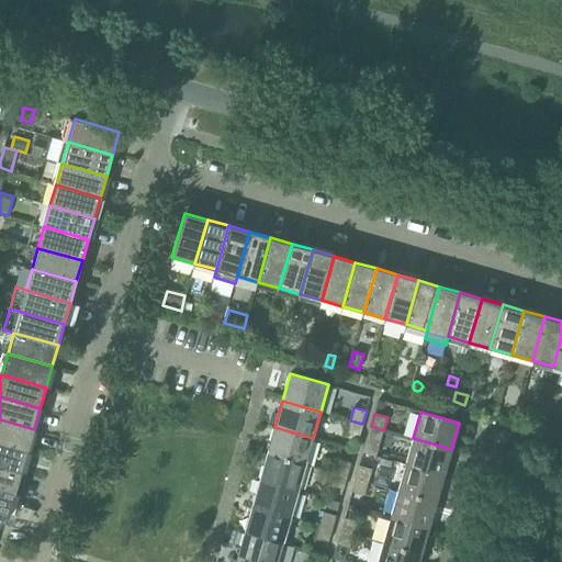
[(0,419),(0,442),(27,450),(34,429),(0,419)]
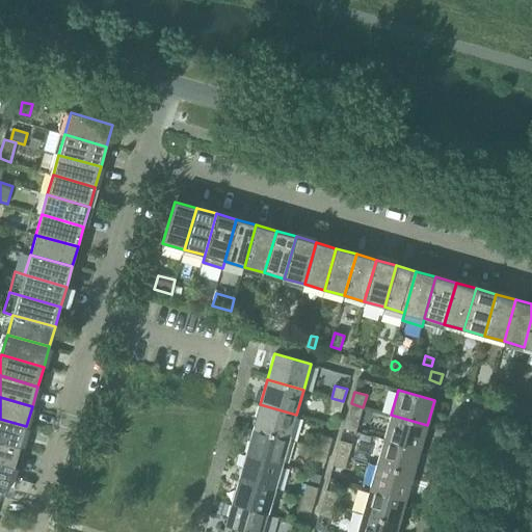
[(343,401),(331,398),(328,410),(340,414),(343,401)]
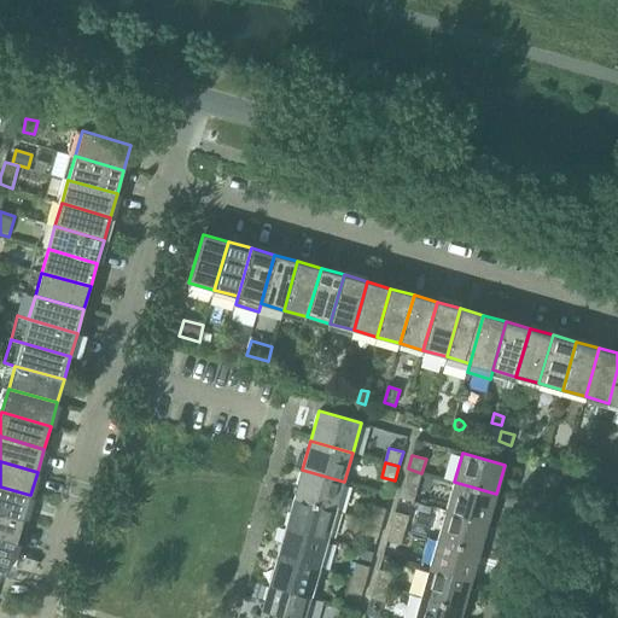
[(421,473),(408,468),(400,497),(413,502),(421,473)]
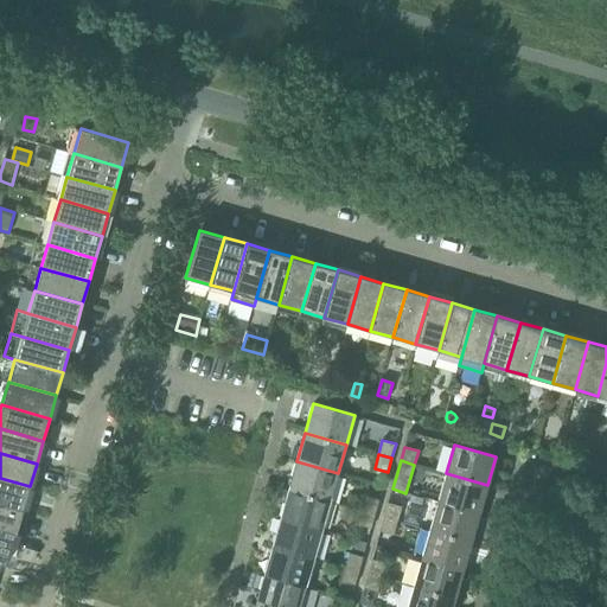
[(296,461),(288,490),(330,502),(338,473),(296,461)]
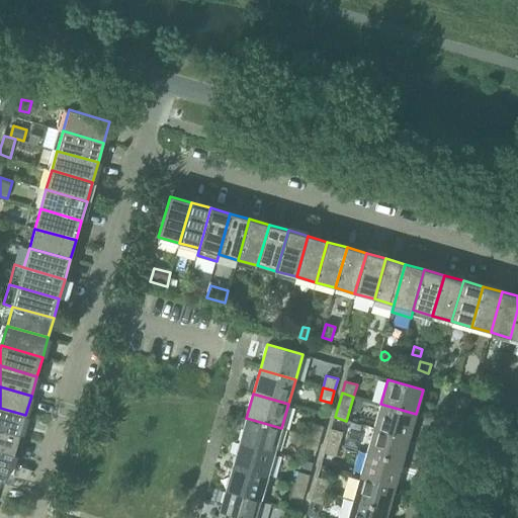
[(380,404),(373,428),(409,438),(416,414),(380,404)]
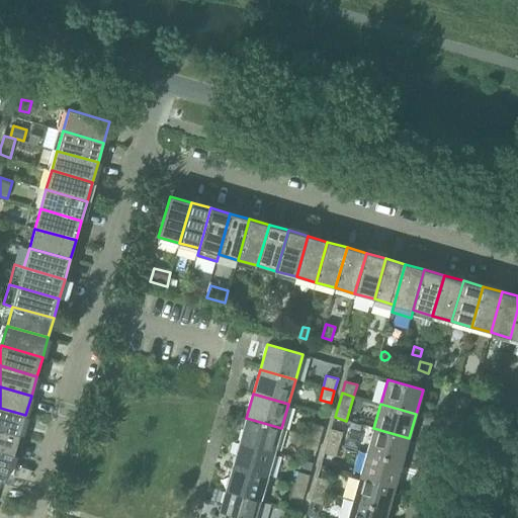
[(0,428),(20,435),(25,415),(0,408),(0,428)]
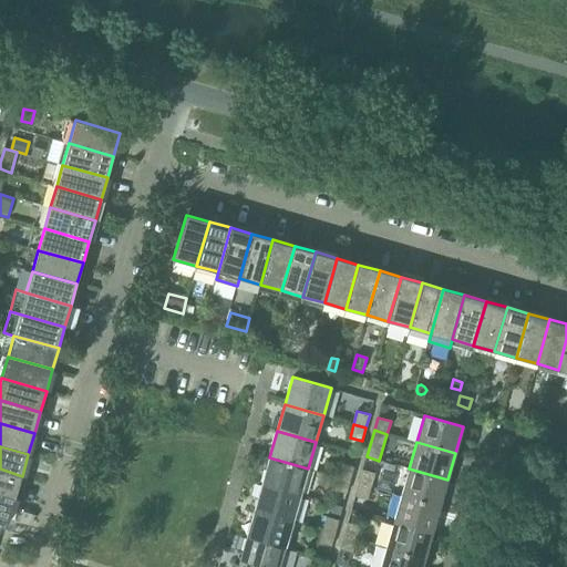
[(269,457),(263,484),(300,495),(308,468),(269,457)]
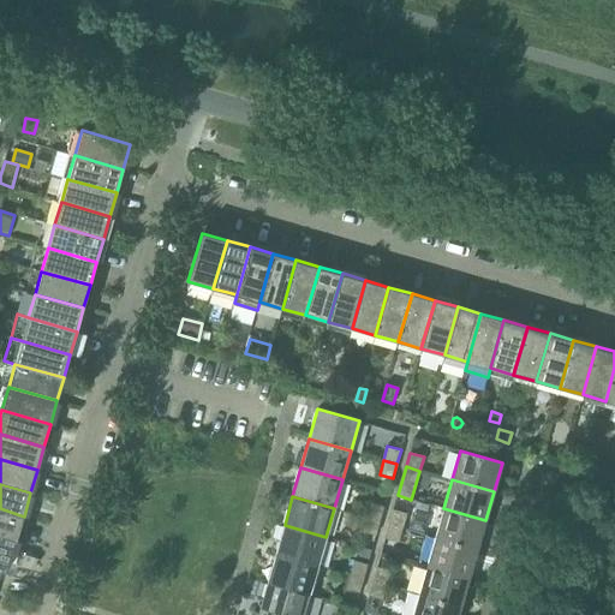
[(371,503),(366,518),(381,521),(384,507),(371,503)]
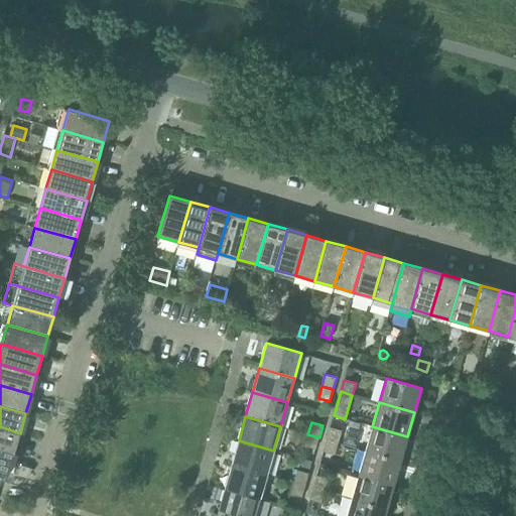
[(0,426),(0,447),(14,453),(20,433),(0,426)]
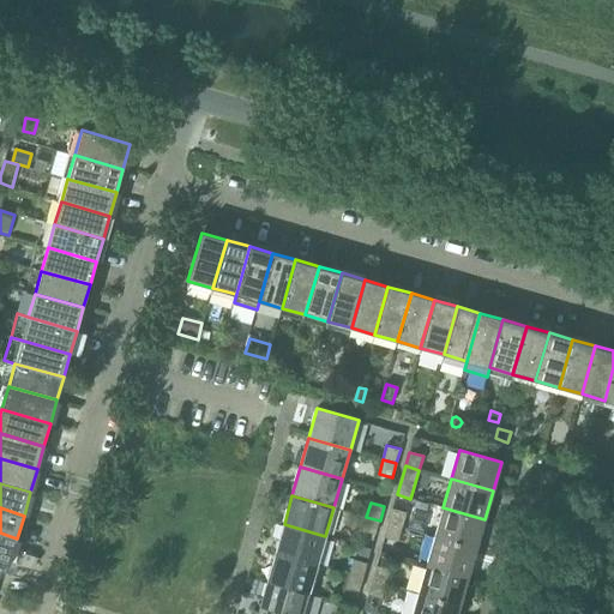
[(443,507),(435,536),(476,548),(485,519),(443,507)]
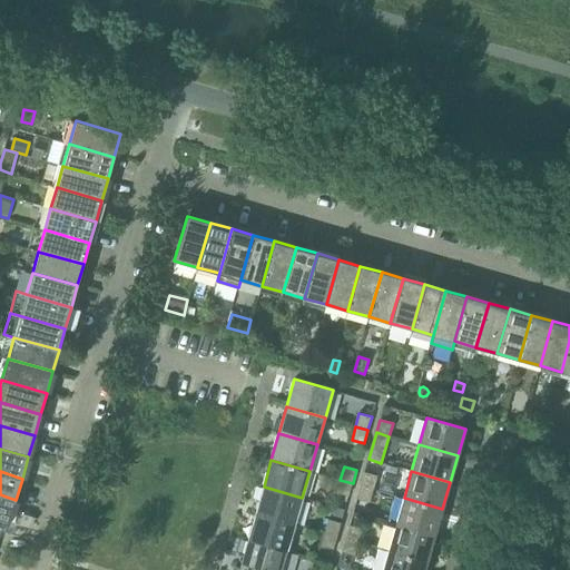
[(365,472),(361,485),(374,490),(377,475),(365,472)]
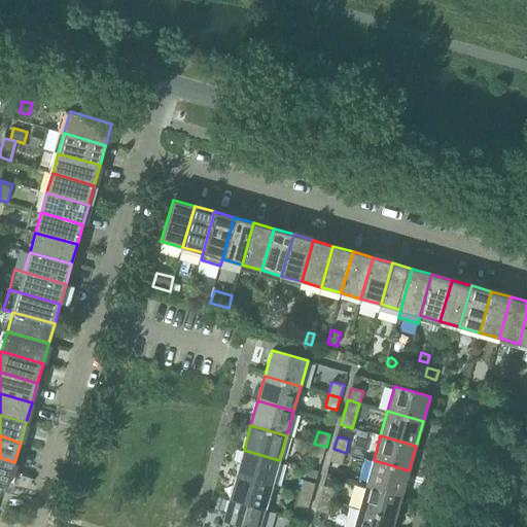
[(326,447),(314,444),(311,455),(322,459),(326,447)]
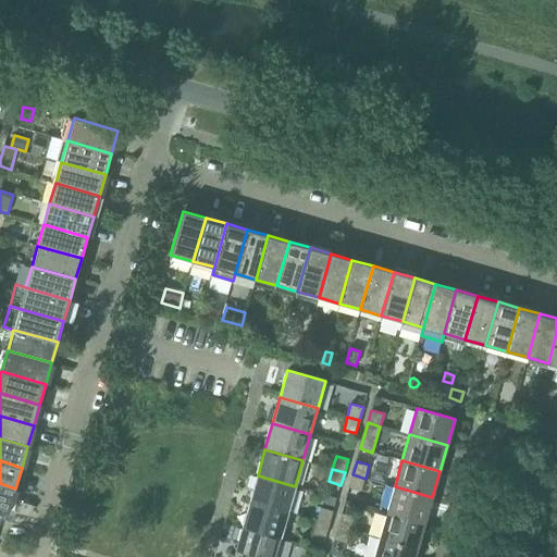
[(366,479),(353,474),(349,487),(361,491),(366,479)]
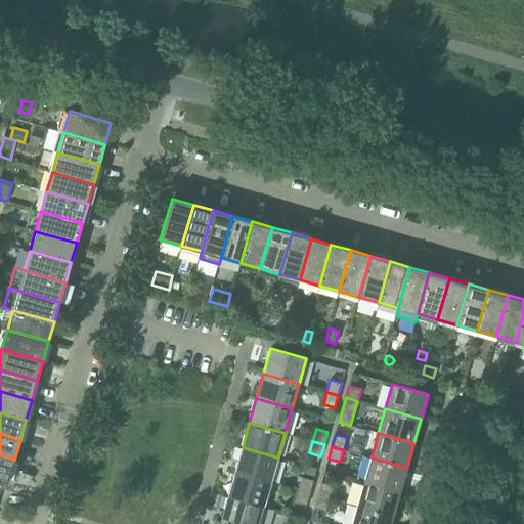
[(243,447),(235,471),(270,481),(277,457),(243,447)]
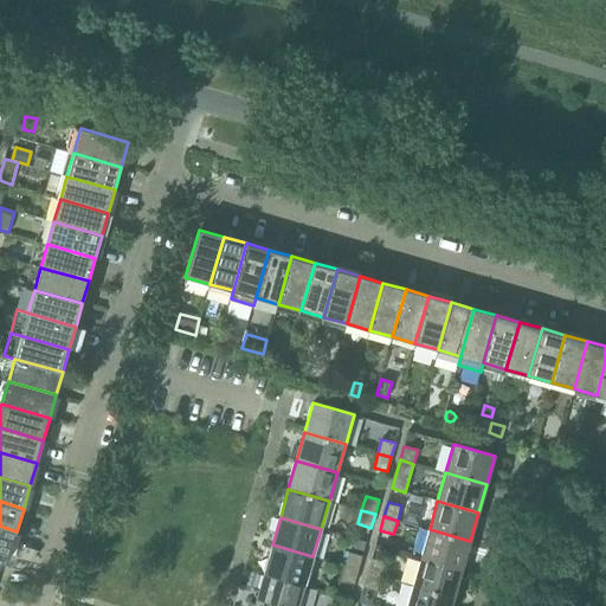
[(17,532),(0,526),(0,553),(10,556),(17,532)]
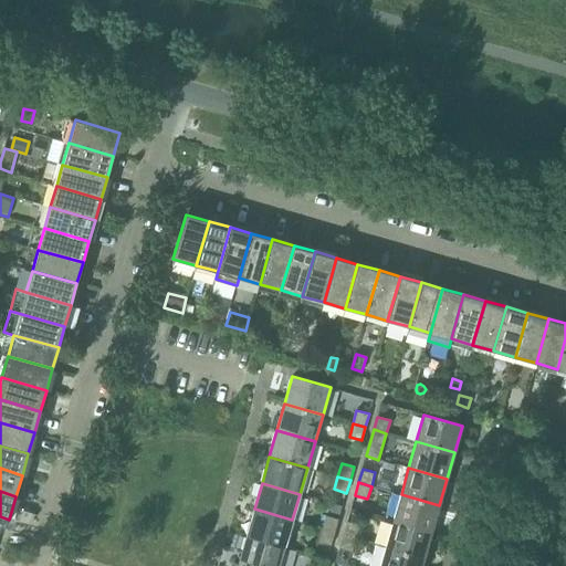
[(401,494),(394,521),(431,532),(439,505),(401,494)]
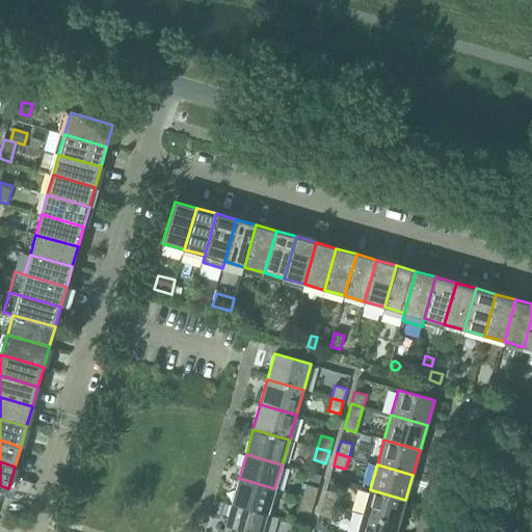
[(239,478),(232,503),(268,513),(274,488),(239,478)]
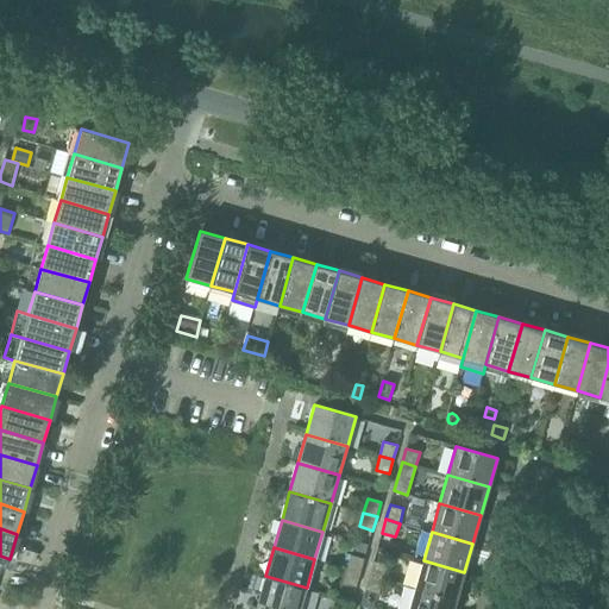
[(351,554),(347,569),(360,572),(364,558),(351,554)]
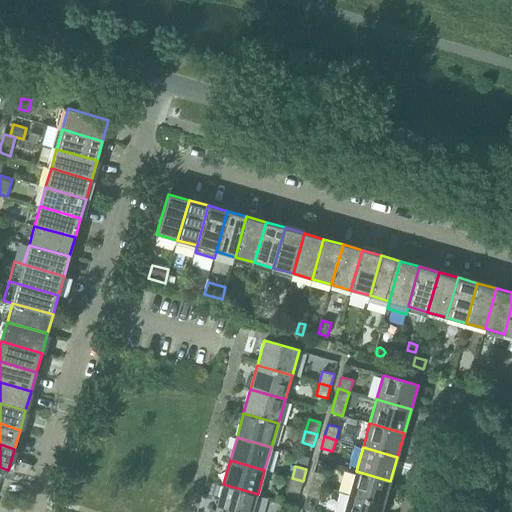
[(314,471),(311,484),(322,487),(325,475),(314,471)]
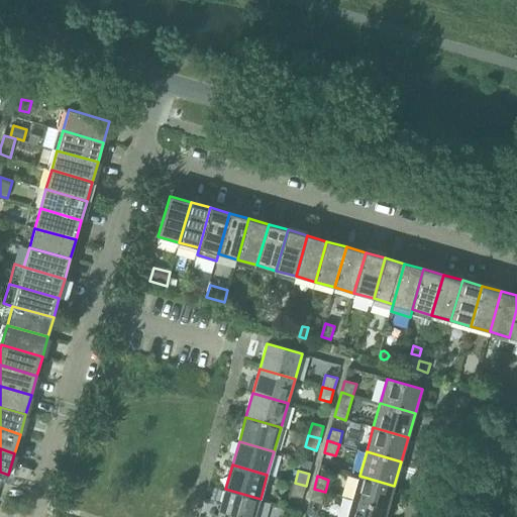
[(359,476),(352,500),(388,510),(394,486),(359,476)]
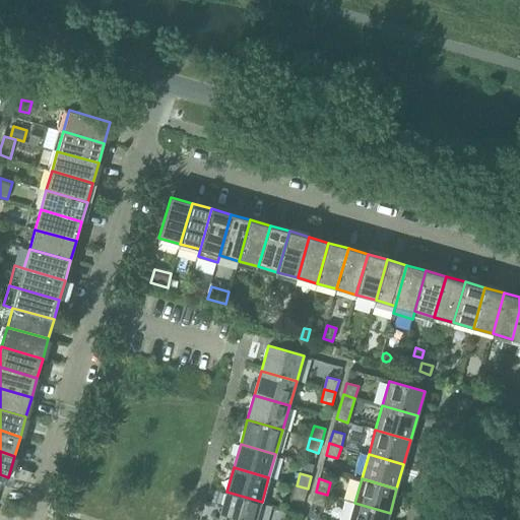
[(308,489),(297,485),(293,498),(305,501),(308,489)]
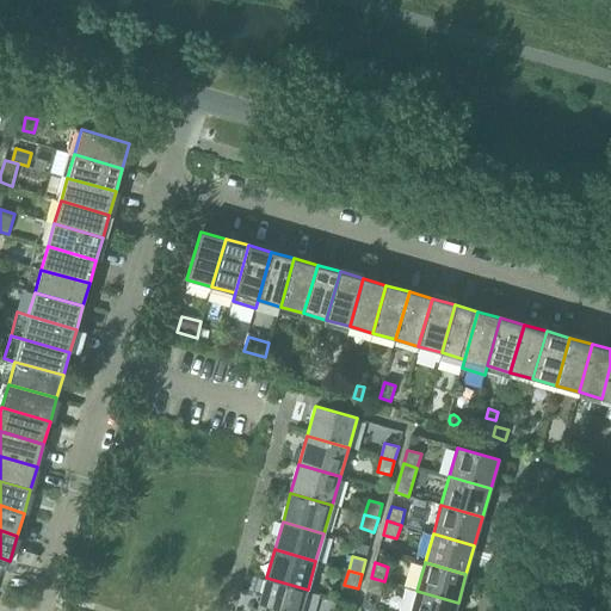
[(266,578),(258,606),(273,610),(301,610),(308,590),(266,578)]
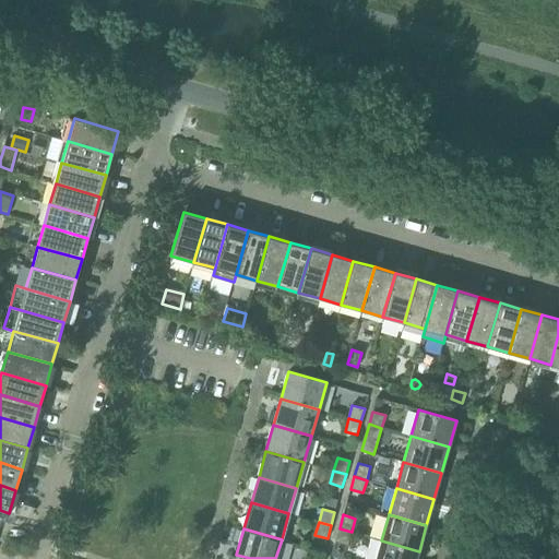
[(352,532),(340,528),(335,540),(348,545),(352,532)]
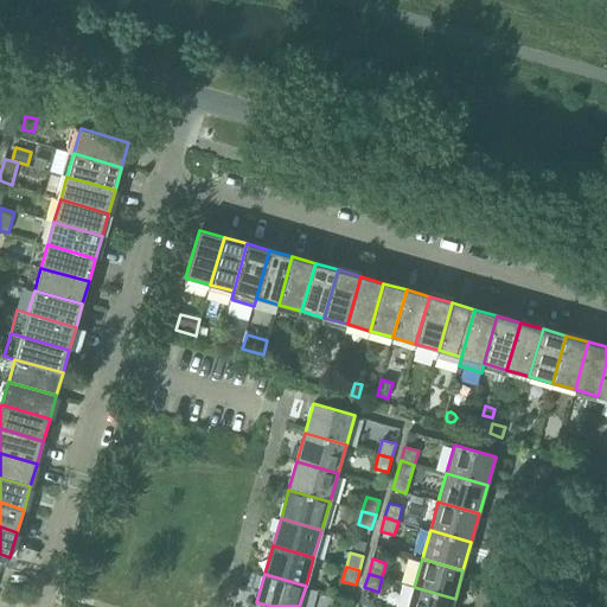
[(414,587),(407,606),(452,606),(455,599),(414,587)]
